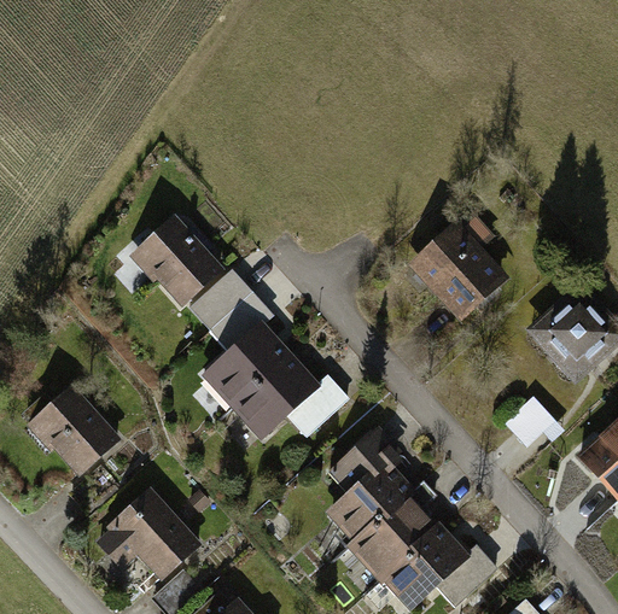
[(409,263),(460,321),(509,279),(484,249),(495,239),(470,211),(409,263)]
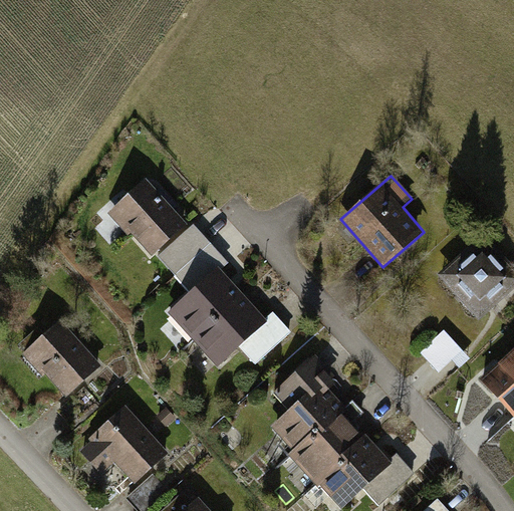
[(132,231),(155,257),(191,225),(149,177),(108,212),(129,234),(132,231)]
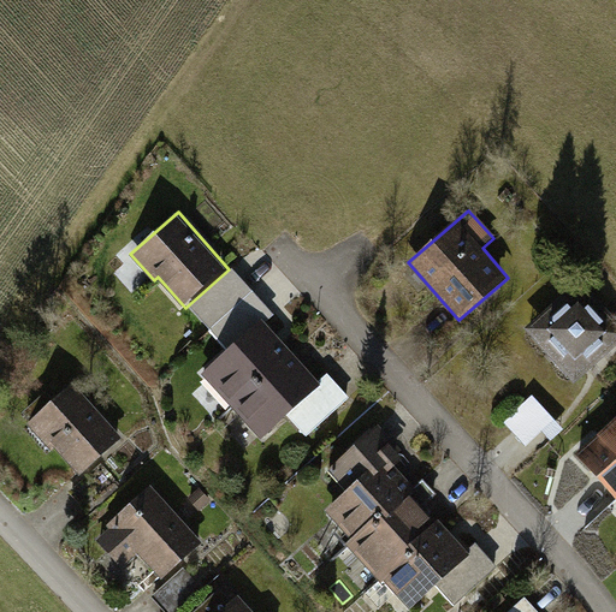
[(249,292),(229,269),(185,308),(206,331),(249,292)]
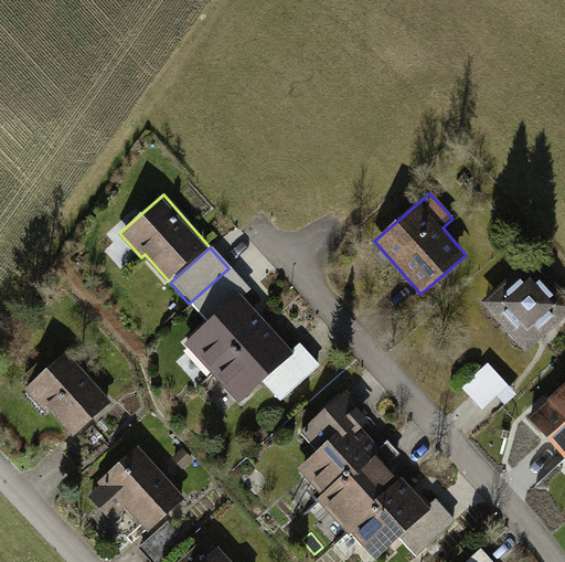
[(564,293),(532,256),(481,300),(524,349),(564,314),(564,293)]
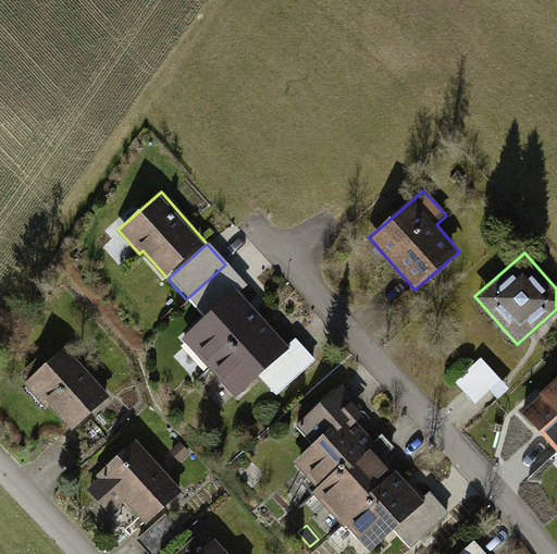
[(245,285),(225,265),(186,299),(205,321),(238,291),(245,285)]
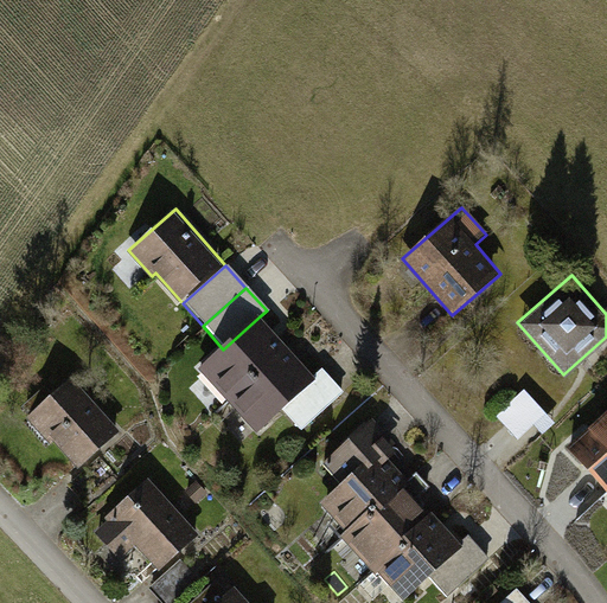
[(198,371),(229,405),(291,351),(260,316),(223,350),(198,371)]
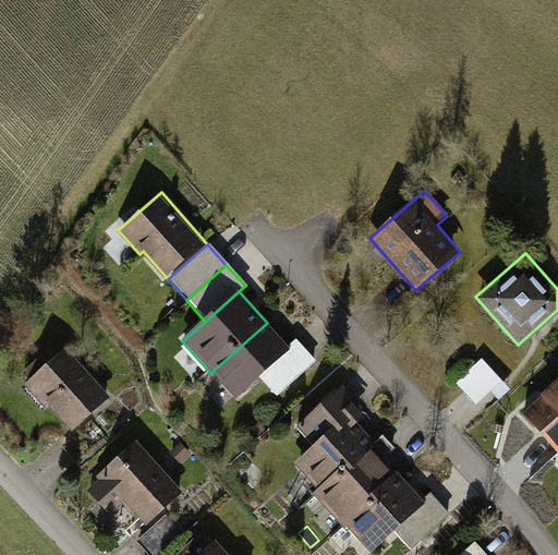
[(291,350),(267,323),(210,373),(234,400),(256,381),(291,350)]
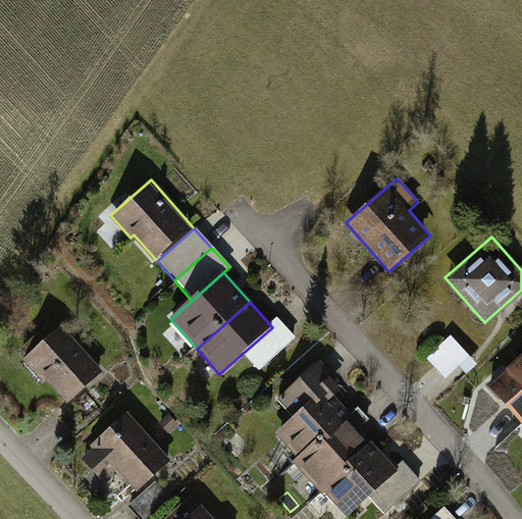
[(65,315),(24,352),(48,377),(51,374),(74,400),(112,366),(65,315)]
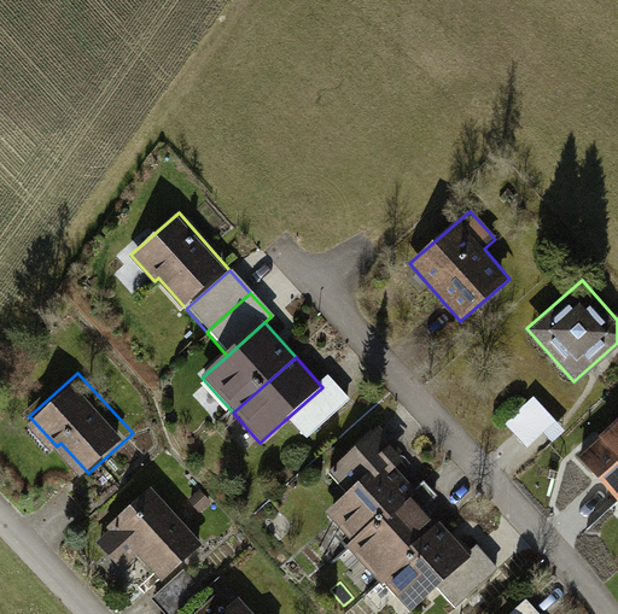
[(332,379),(322,387),(284,421),(302,440),(350,398),(332,379)]
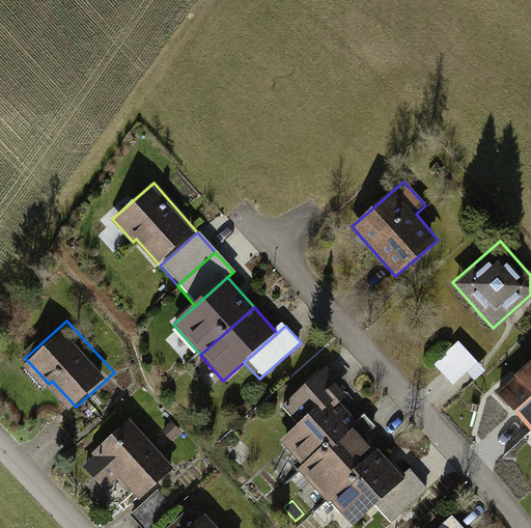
[(484,369),(459,341),(436,363),(453,383),(467,371),(474,380),(484,369)]
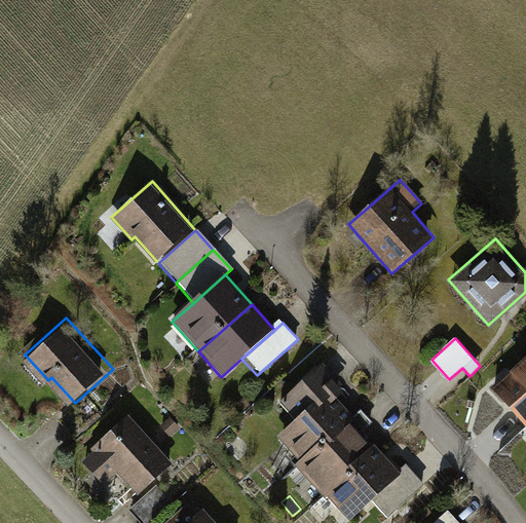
[(525,355),(494,382),(525,418),(525,355)]
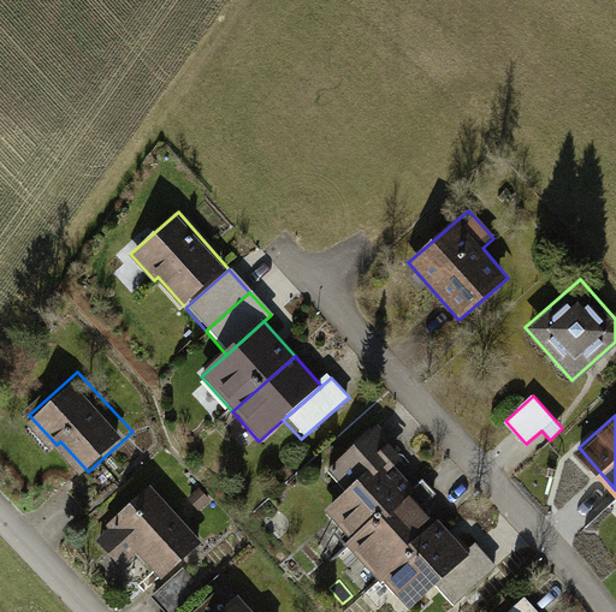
[(400,457),(374,428),(327,469),(345,489),(381,458),(389,467),(400,457)]
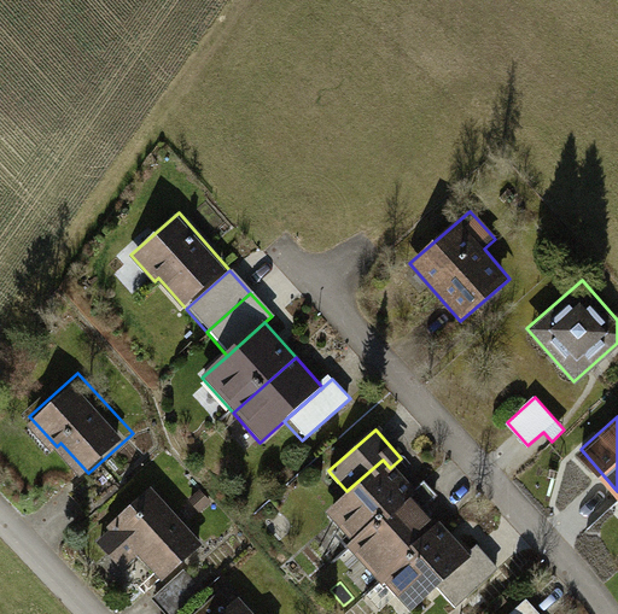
[(390,468),(383,460),(347,491),(322,513),(356,550),(417,498),(390,468)]
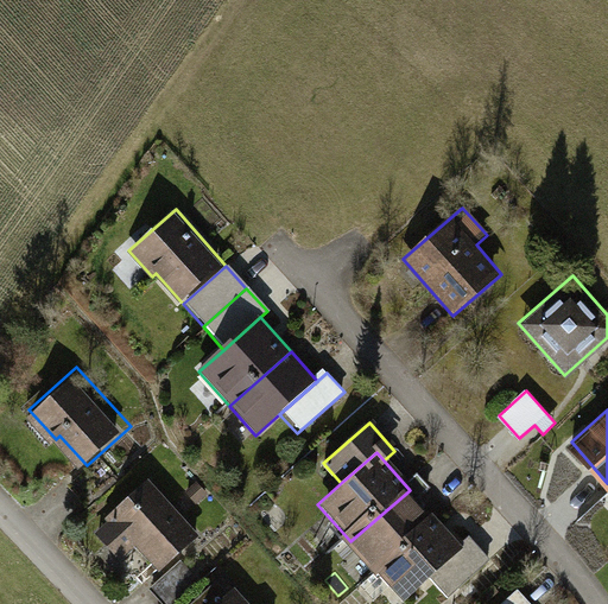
[(210,528),(153,469),(113,508),(116,512),(99,529),(126,558),(144,540),(170,567),(210,528)]
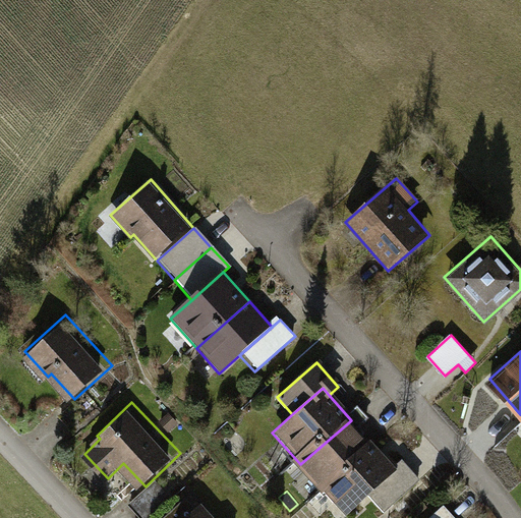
[(372,445),(351,420),(300,464),(322,490),(372,445)]
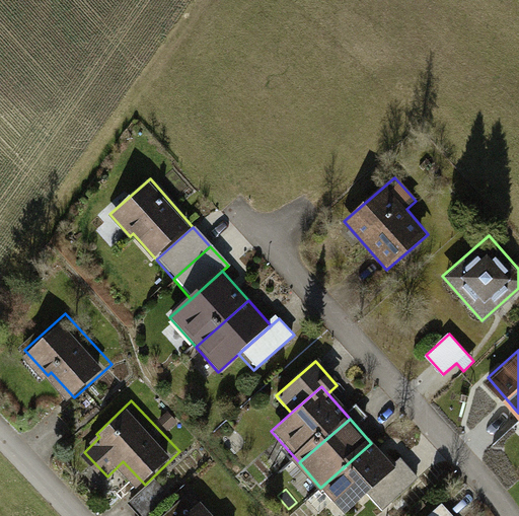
[(343,512),(366,492),(393,467),(371,443),(320,488),(343,512)]
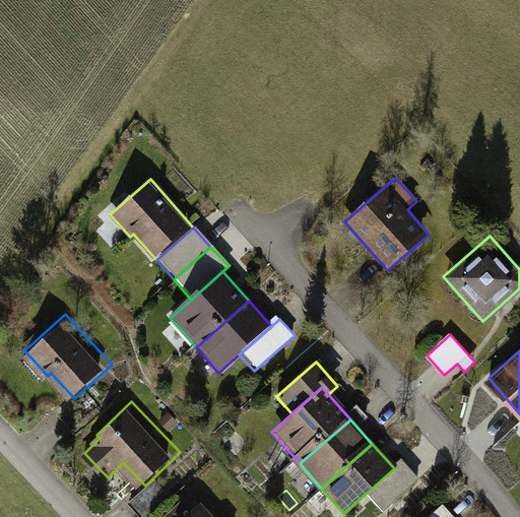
[(402,461),(394,468),(367,493),(383,511),(418,480),(402,461)]
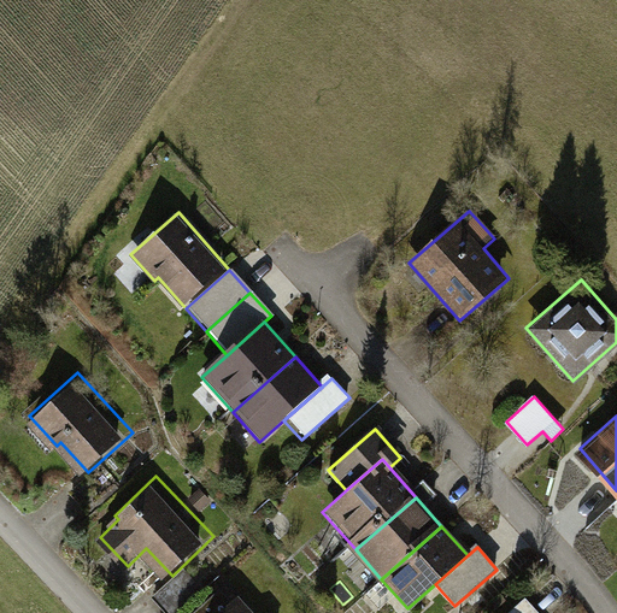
[(175,612),(176,612),(206,587),(191,570),(160,596),(175,612)]
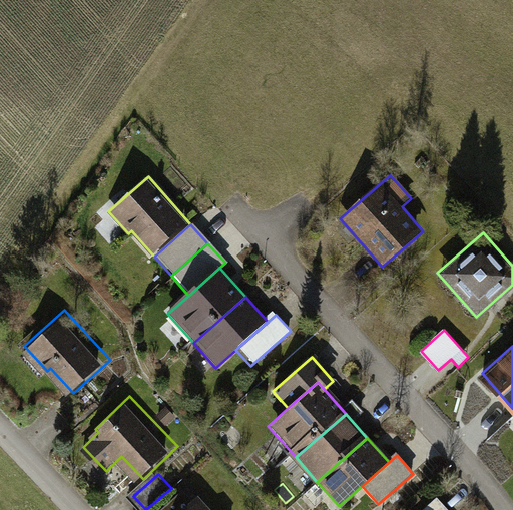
[(218,509),(202,490),(197,494),(190,484),(158,509),(218,509)]
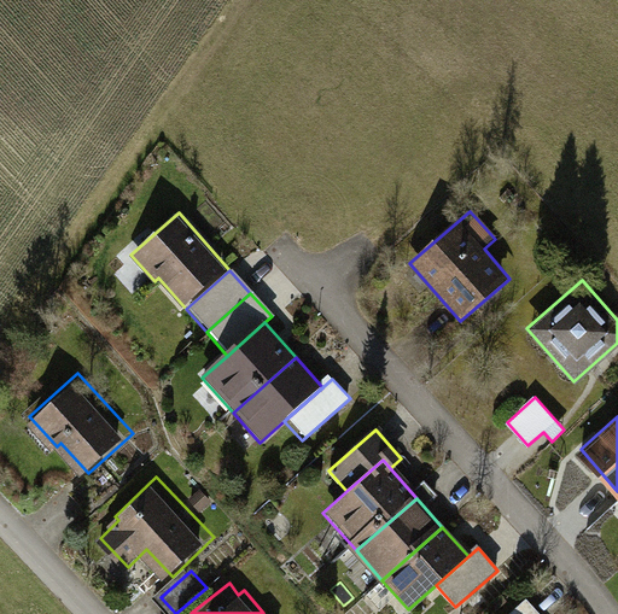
[(506,613),(542,613),(526,596),(506,613)]
